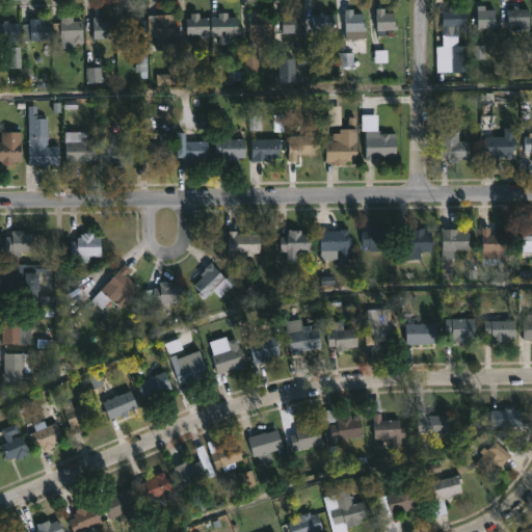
[(485,6),(485,10),(496,10),(495,28),(476,28),(476,6),(485,6)]
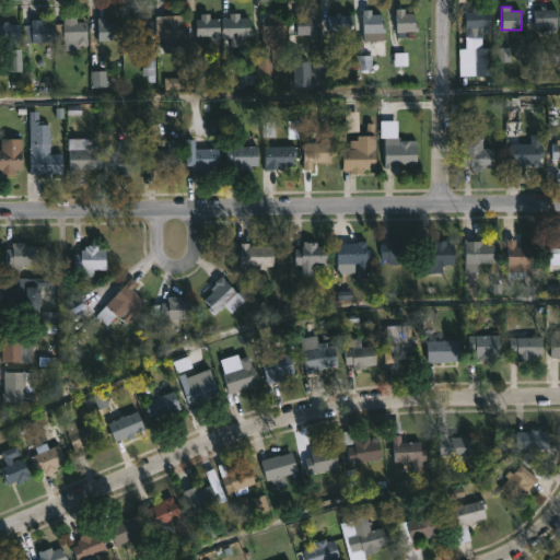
[(556,9),(556,30),(546,30),(546,25),(531,25),(532,21),(533,21),(533,9),(540,9),(540,7),(545,7),(545,9),(556,9)]
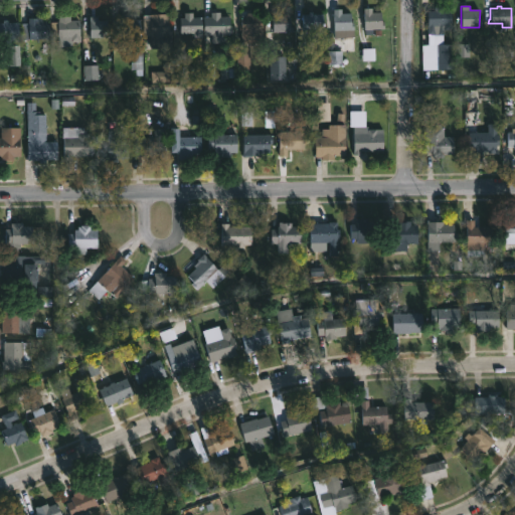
[(371,7),(371,11),(380,11),(380,21),(383,21),(383,28),(363,29),(362,7),(371,7)]
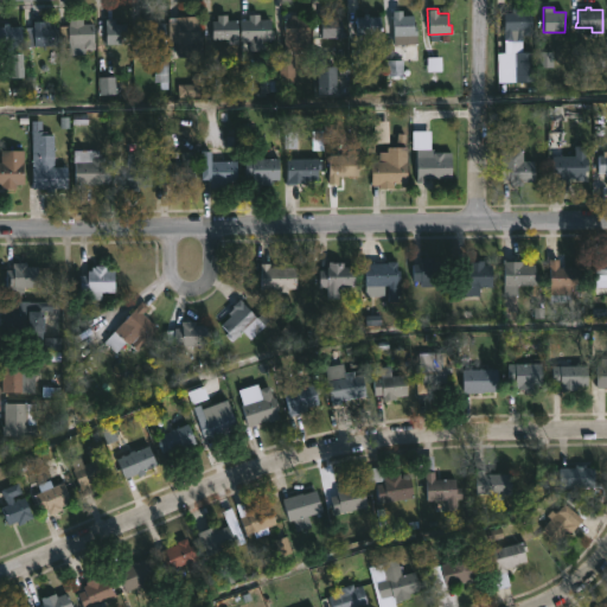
[(518,8),(518,12),(531,12),(531,34),(512,34),(512,38),(503,38),(503,12),(513,12),(513,8),(518,8)]
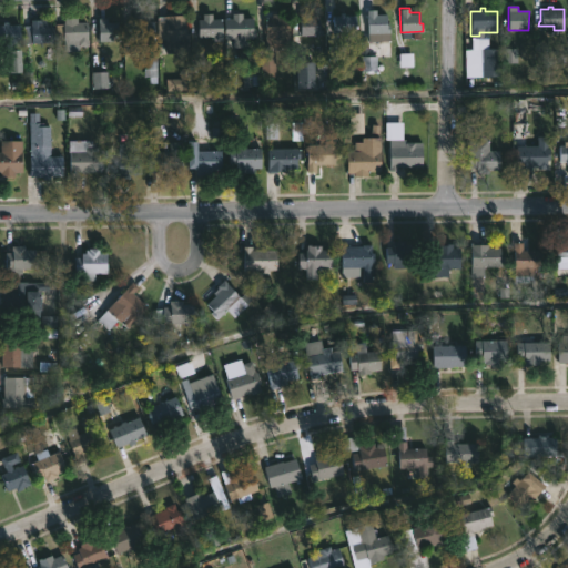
[(376,10),(376,14),(387,14),(387,24),(389,24),(391,42),(376,42),(376,49),(368,49),(367,10),(376,10)]
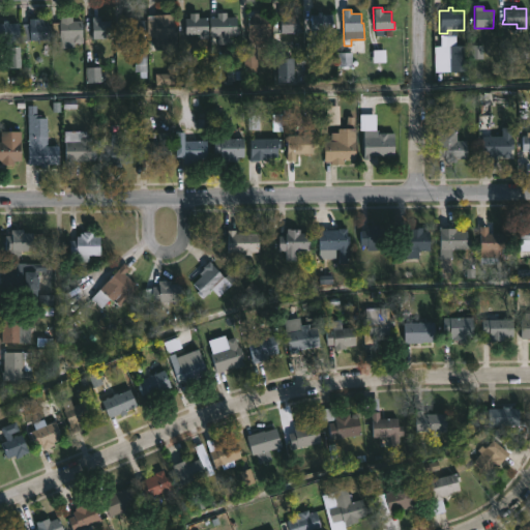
[(288,10),(288,15),(297,15),(297,24),(300,24),(300,33),(278,33),(280,10),(288,10)]
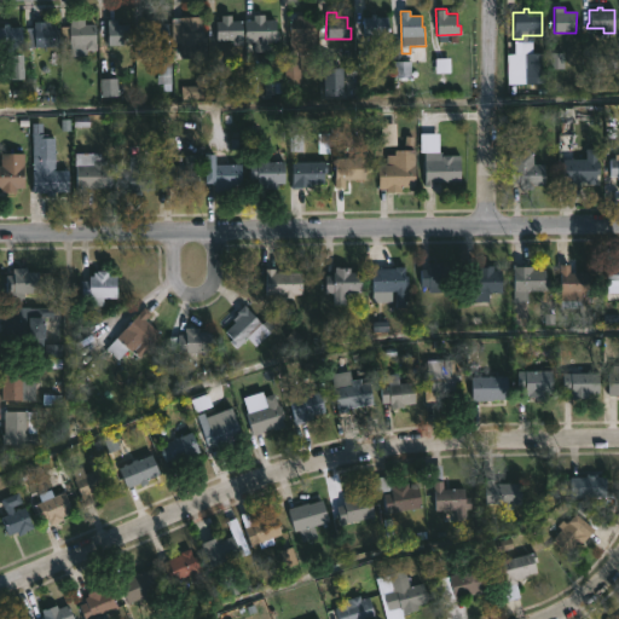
[(375,15),(375,17),(388,17),(388,22),(389,22),(388,29),(389,29),(389,32),(388,32),(388,40),(377,40),(377,35),(363,35),(363,24),(360,24),(363,17),(370,17),(370,15),(375,15)]
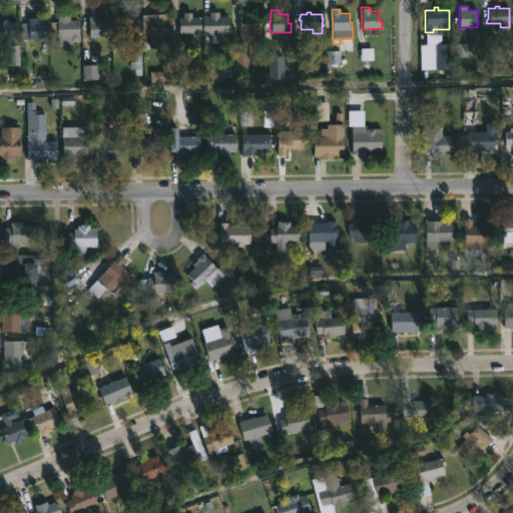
[(218,13),(218,16),(227,16),(227,25),(230,25),(230,34),(202,35),(201,14),(218,13)]
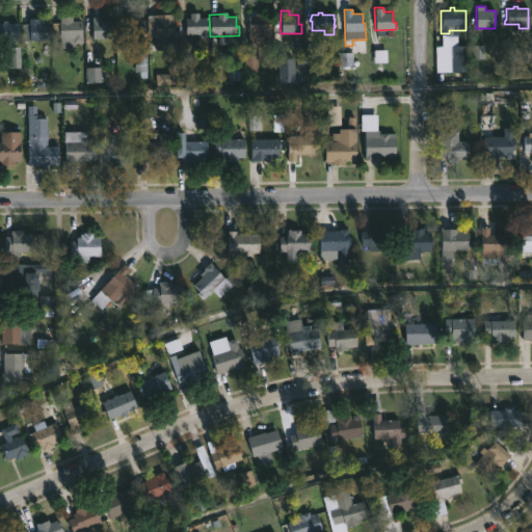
[(260,14),(260,16),(270,16),(271,45),(248,45),(248,16),(255,16),(255,14),(260,14)]
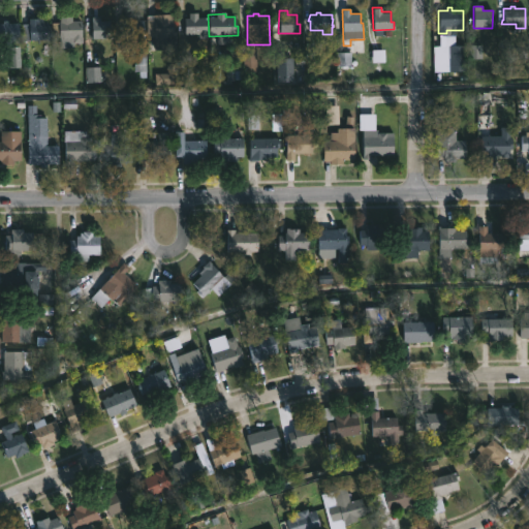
[(173,14),(173,20),(174,20),(174,50),(154,51),(153,37),(146,37),(146,16),(173,14)]
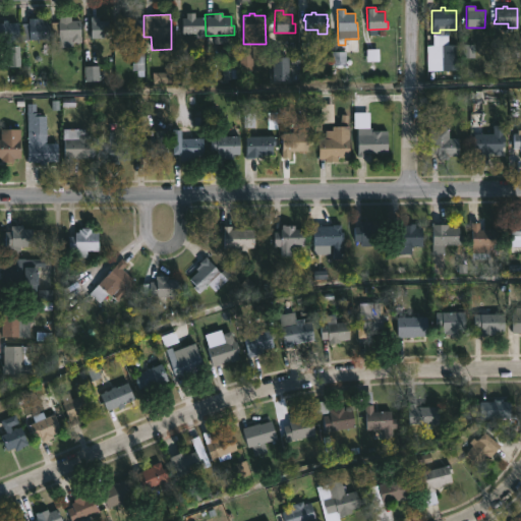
[(192,15),(192,18),(204,18),(204,38),(195,38),(195,34),(182,34),(182,18),(188,18),(188,15),(192,15)]
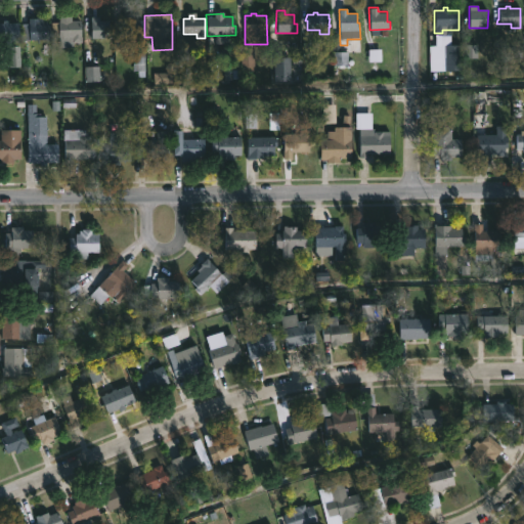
[(98,16),(98,20),(108,20),(108,39),(91,39),(90,37),(88,37),(88,32),(90,32),(90,17),(98,16)]
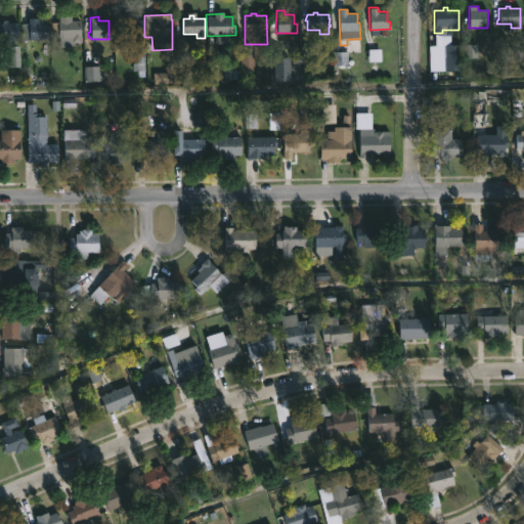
[(131,17),(131,20),(141,20),(142,40),(134,40),(134,36),(121,36),(121,20),(127,20),(127,17),(131,17)]
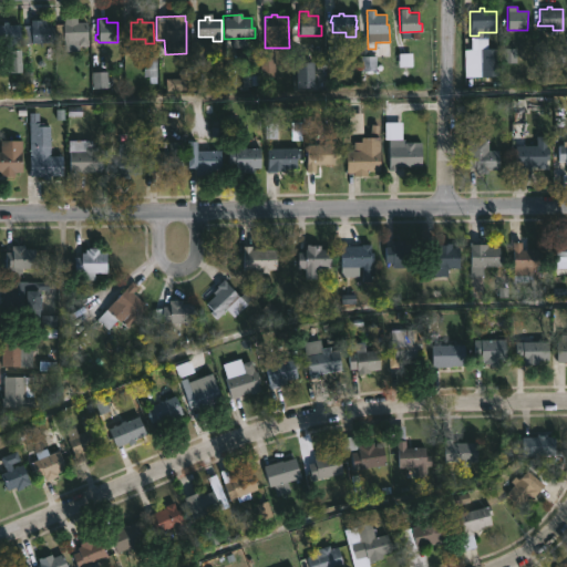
[(74,20),(74,22),(84,22),(85,44),(76,44),(76,49),(62,50),(62,23),(69,23),(69,20),(74,20)]
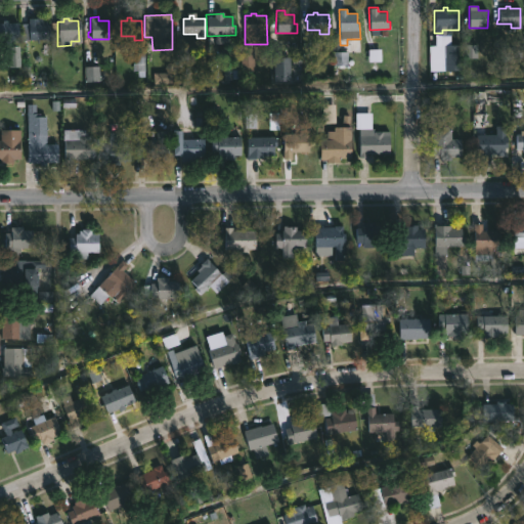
[(36,19),(36,24),(46,24),(46,33),(49,33),(49,40),(20,41),(20,25),(28,25),(28,19),(36,19)]
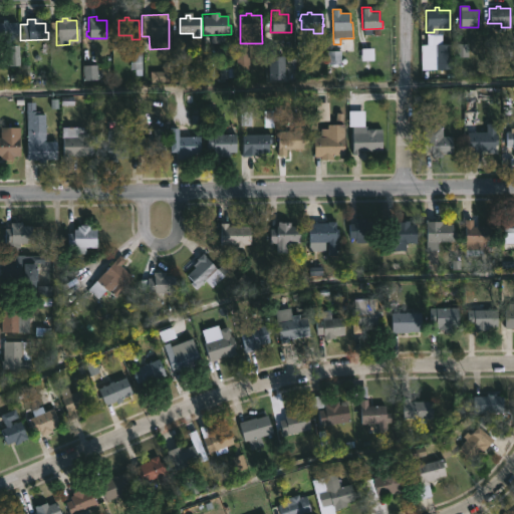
[(7,21),(7,23),(17,23),(17,39),(0,39),(0,23),(2,23),(2,21),(7,21)]
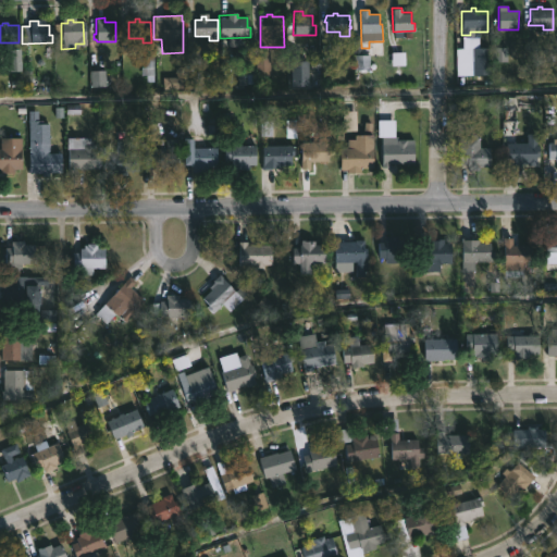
[(491,76),(473,76),(472,48),(490,48),(491,76)]
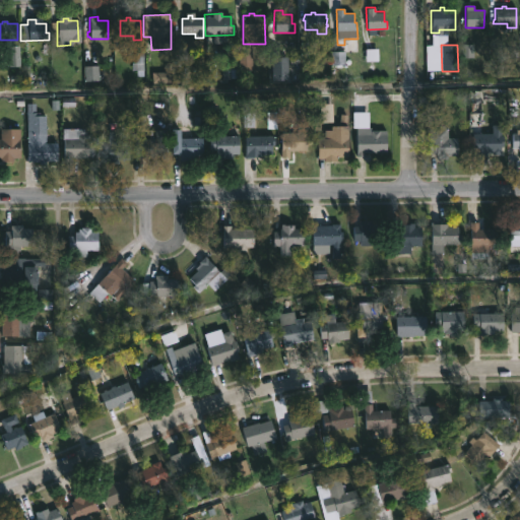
[(287,81),(272,81),(272,58),(287,57),(287,81)]
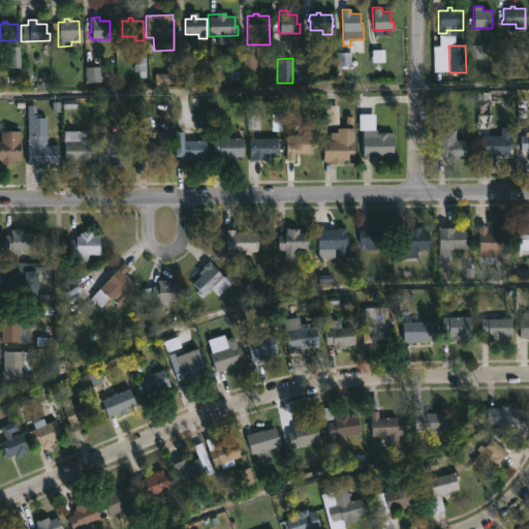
[(342,161),(342,164),(330,164),(330,161),(323,161),(323,141),(331,141),(330,132),(337,132),(337,129),(346,129),(346,119),(353,119),(352,129),(354,160),(342,161)]
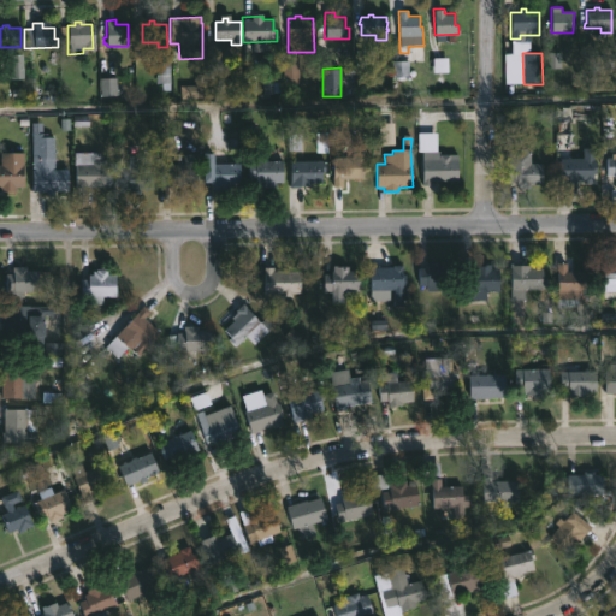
[(368,157),(368,170),(363,170),(363,178),(343,178),(343,188),(332,188),(332,155),(353,157),(353,144),(363,144),(363,157),(368,157)]
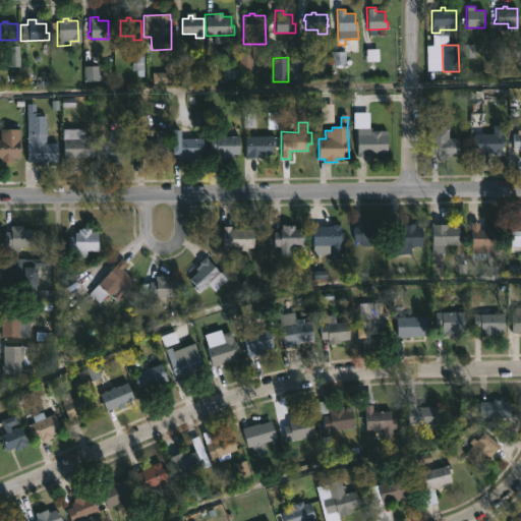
[(503,125),(502,136),(505,136),(505,148),(502,148),(502,155),(487,154),(487,157),(474,157),(474,134),(493,134),(493,125),(503,125)]
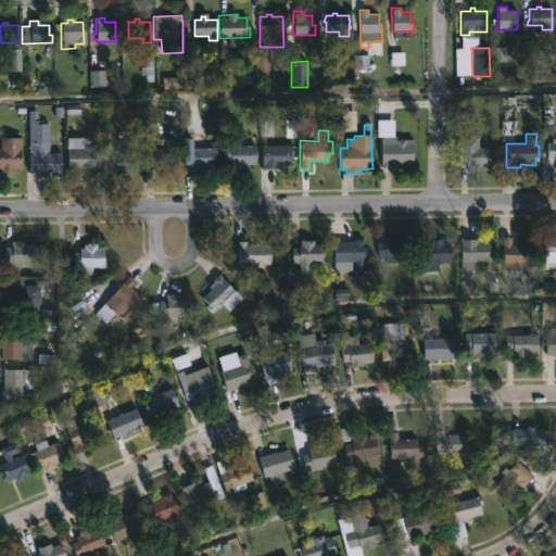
[(38,135),(49,136),(50,153),(61,153),(61,174),(48,174),(48,176),(41,176),(41,173),(28,173),(28,135),(38,135)]
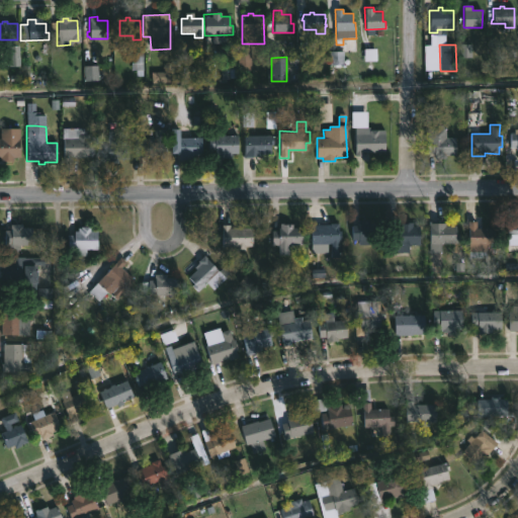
[(86,126),(86,138),(93,138),(93,157),(72,157),(72,160),(62,161),(61,126),(86,126)]
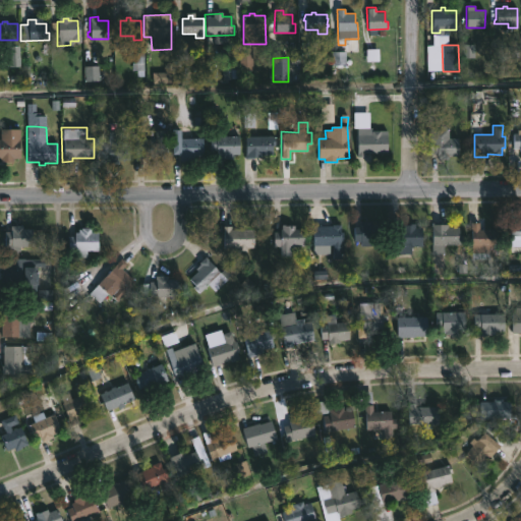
[(449,128),(448,138),(458,138),(458,157),(448,157),(448,160),(437,160),(437,155),(429,155),(429,127),(449,128)]
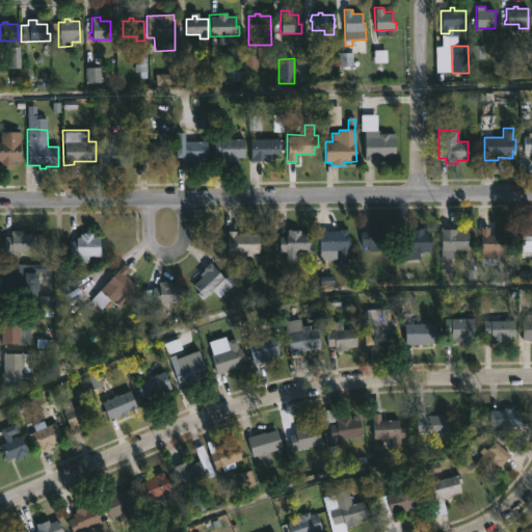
[(379,131),(379,134),(395,134),(395,156),(373,156),(373,160),(364,160),(364,131),(379,131)]
